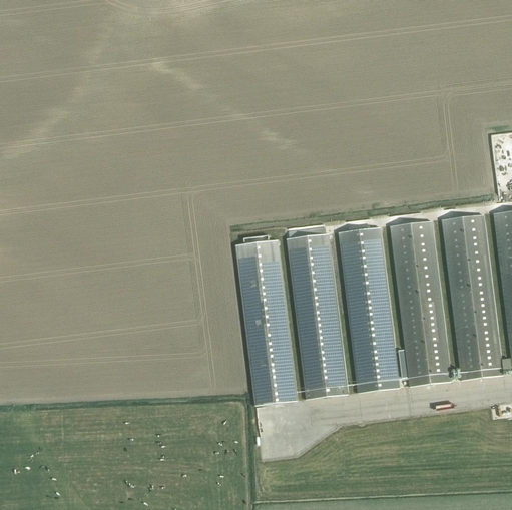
[(493,212),(511,366),(511,205),(502,207),(503,210),(493,212)]
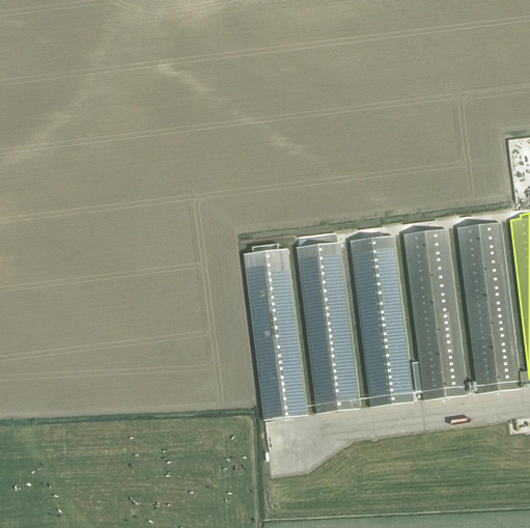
[(457,226),(477,392),(521,387),(500,221),(491,222),(490,218),(467,221),(467,225),(457,226)]
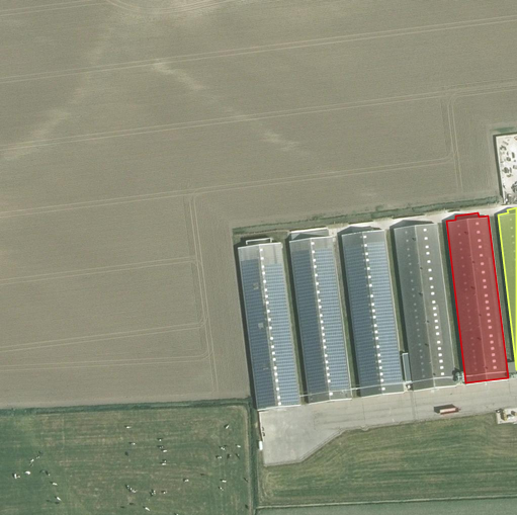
[(394,227),(413,389),(455,383),(436,222),(427,223),(426,219),(403,222),(404,226),(394,227)]
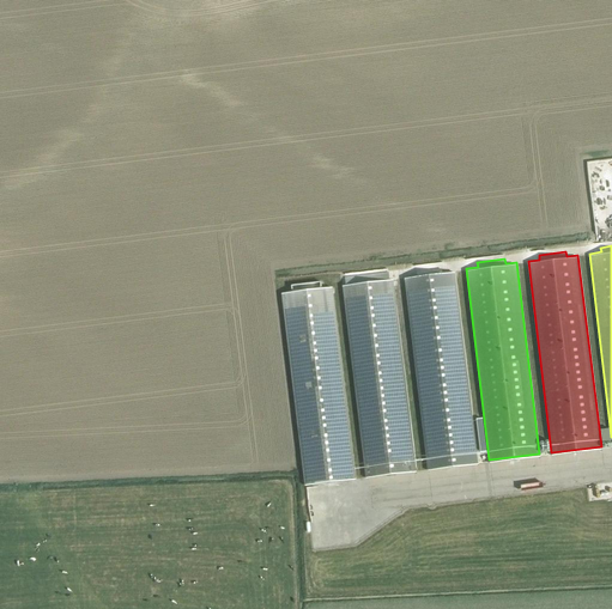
[(404,276),(428,468),(478,462),(454,270),(442,272),(441,265),(417,267),(417,274),(404,276)]
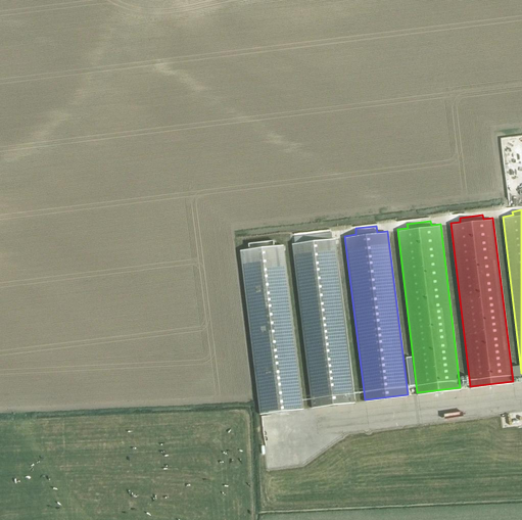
[(292,241),(312,406),(354,400),(335,237),(332,237),(331,229),(294,234),(295,241),(292,241)]
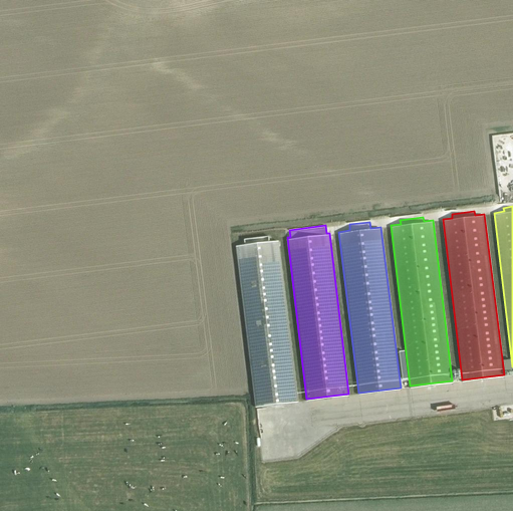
[(236,244),(255,405),(297,400),(278,239),(269,240),(268,234),(244,237),(245,243),(236,244)]
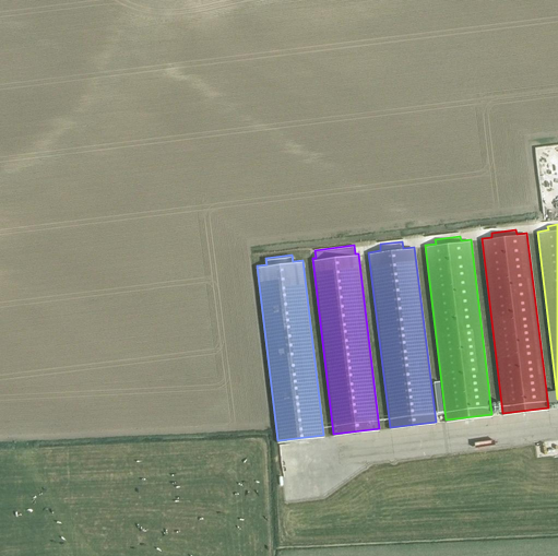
[(440,379),(435,380),(438,410),(443,410),(440,379)]
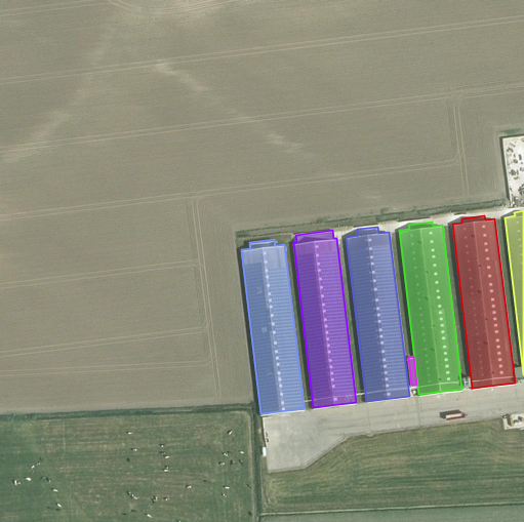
[(522,365),(513,366),(515,376),(523,375),(522,365)]
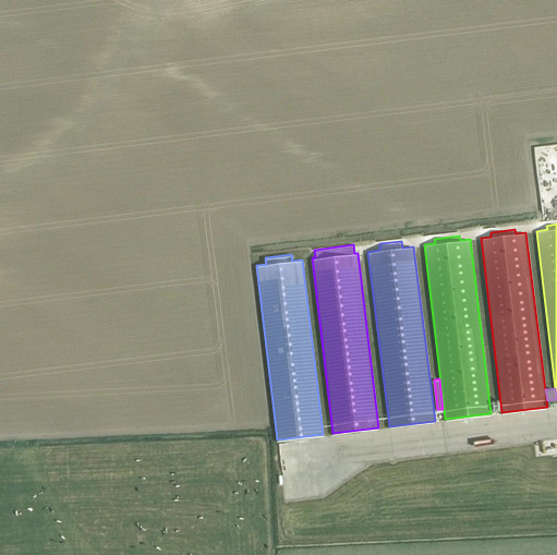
All buildings are outlined.
